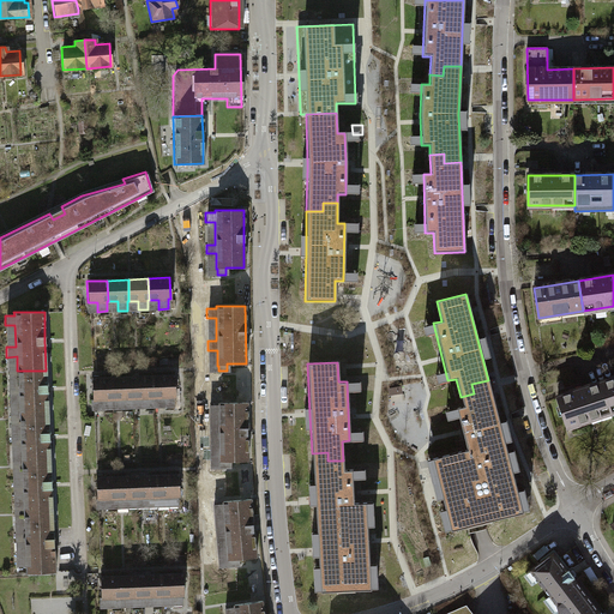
[(46,371),(17,371),(17,373),(7,373),(7,383),(18,383),(18,396),(7,396),(8,407),(19,407),(19,417),(47,417),(46,389),(46,371)]
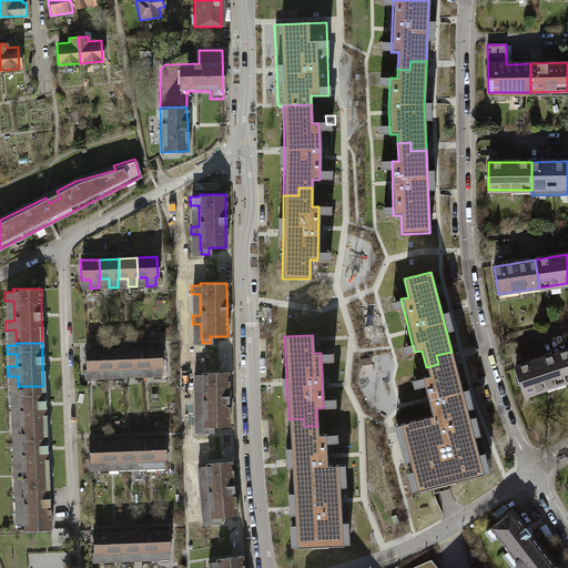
[(141,368),(141,347),(122,348),(123,368),(131,368),(132,376),(140,376),(140,368),(141,368)]
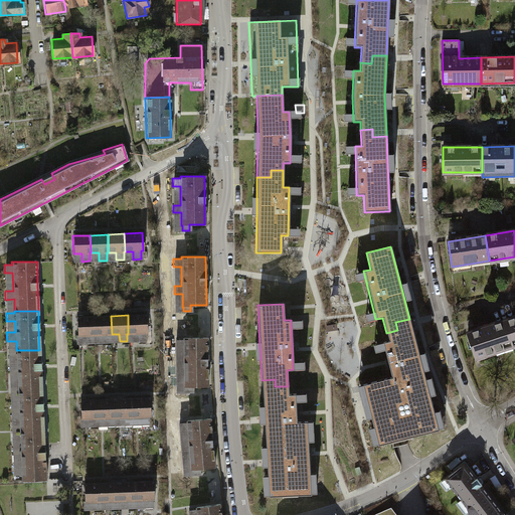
[(128,315),(128,334),(136,333),(136,341),(145,341),(144,332),(146,332),(145,315),(128,315)]
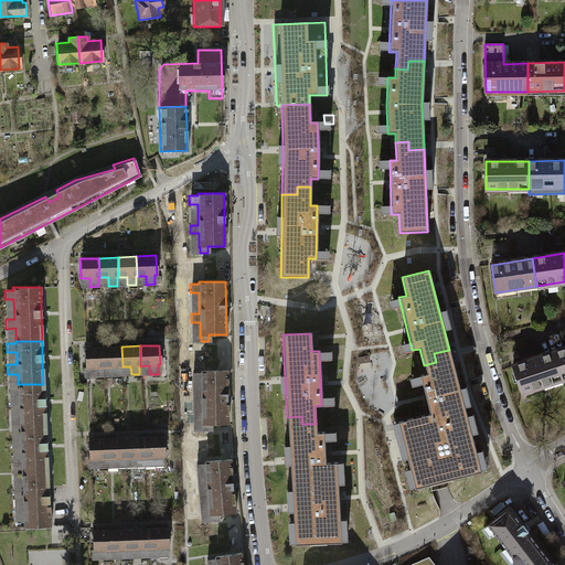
[(123,366),(121,347),(103,348),(104,368),(112,366),(113,375),(120,375),(120,366),(123,366)]
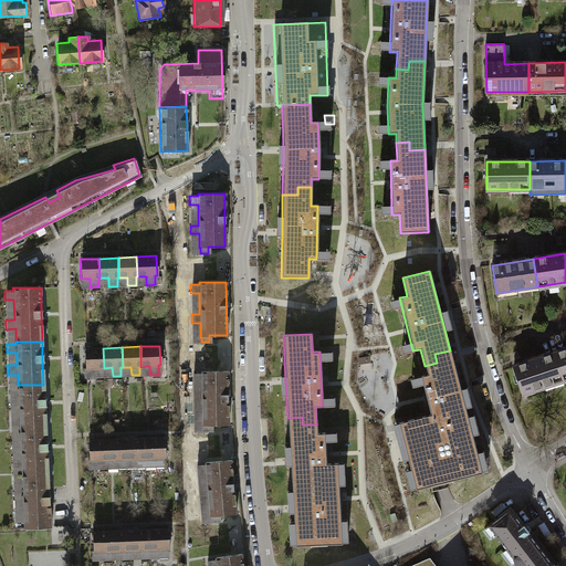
[(565,347),(554,352),(564,379),(565,378),(565,347)]
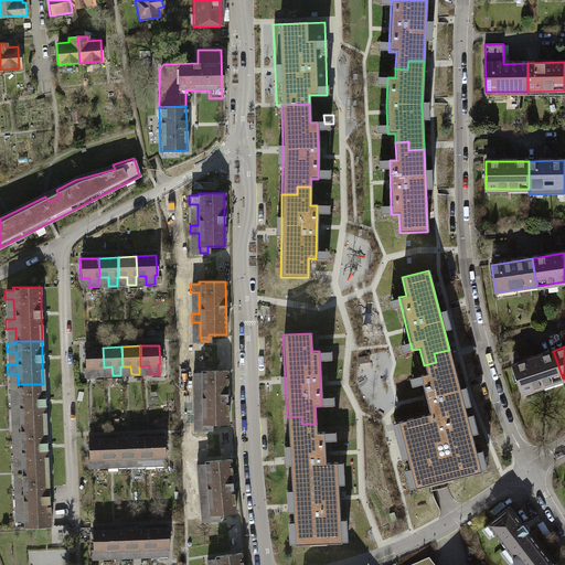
[(104,368),(103,348),(83,349),(84,369),(93,368),(93,376),(103,376),(102,368),(104,368)]
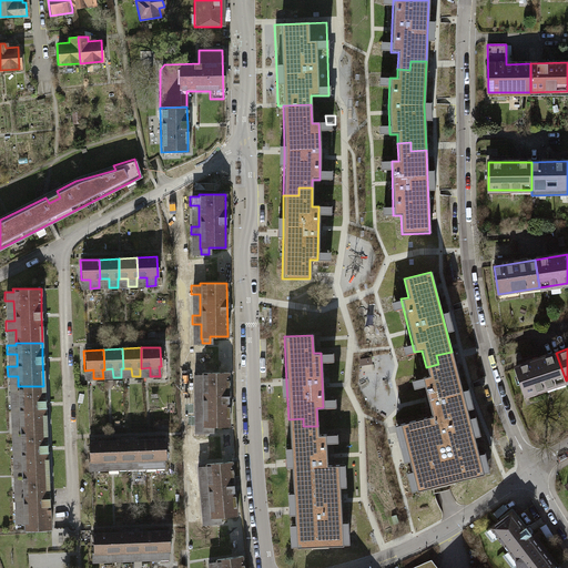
[(456,421),(468,417),(452,352),(436,355),(438,364),(426,367),(428,375),(422,377),(432,416),(433,421),(443,417),(445,427),(452,425),(453,430),(458,429),(456,421)]
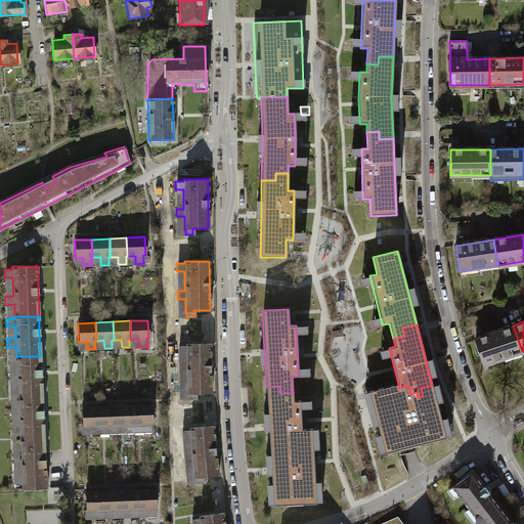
[(484,364),(522,351),(513,325),(494,333),(476,339),(484,364)]
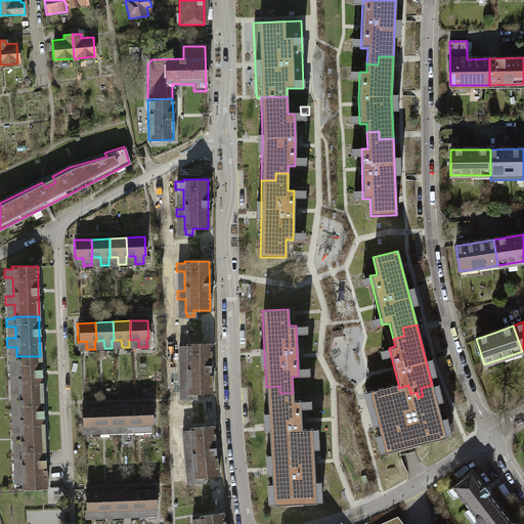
[(185,345),(177,345),(177,353),(185,353),(185,374),(178,374),(178,381),(186,381),(186,394),(187,394),(187,398),(194,398),(194,393),(210,393),(210,344),(185,344),(185,345)]
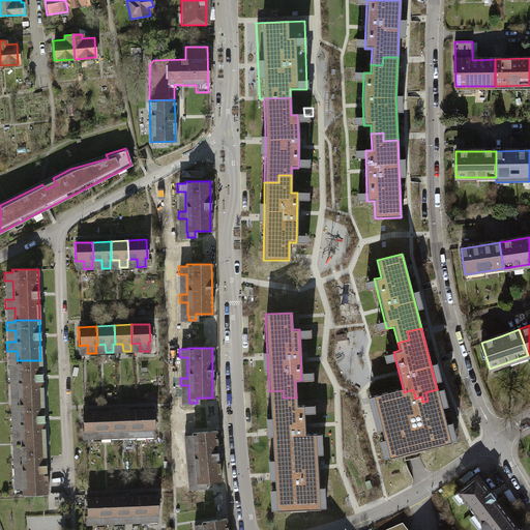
[(40,360),(17,360),(17,363),(8,363),(8,372),(17,372),(18,383),(8,383),(8,391),(18,391),(19,403),(41,403),(40,377),(40,360)]
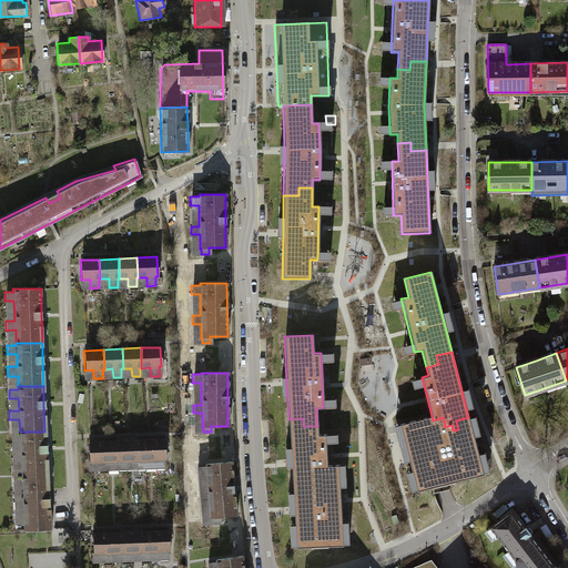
[(432,416),(399,424),(416,492),(483,474),(468,417),(456,421),(458,429),(453,430),(452,425),(445,427),(443,417),(433,421),(432,416)]
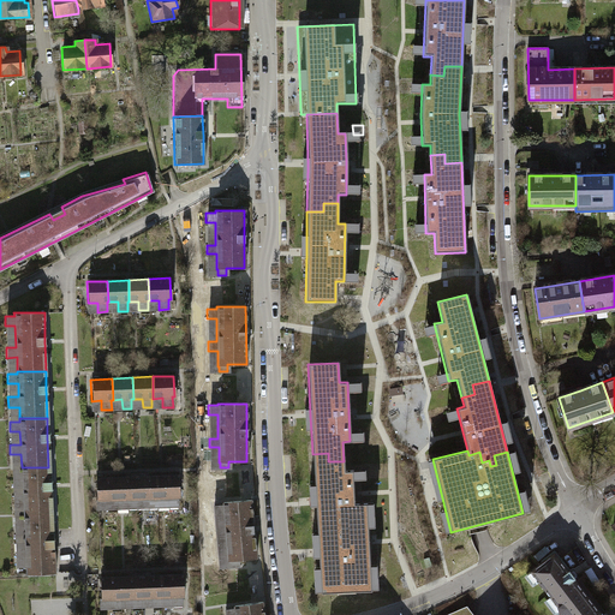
[(344,536),(369,535),(366,502),(354,502),(352,470),(344,470),(344,461),(328,461),(328,453),(312,454),(315,502),(316,525),(335,524),(335,526),(342,525),(344,536)]
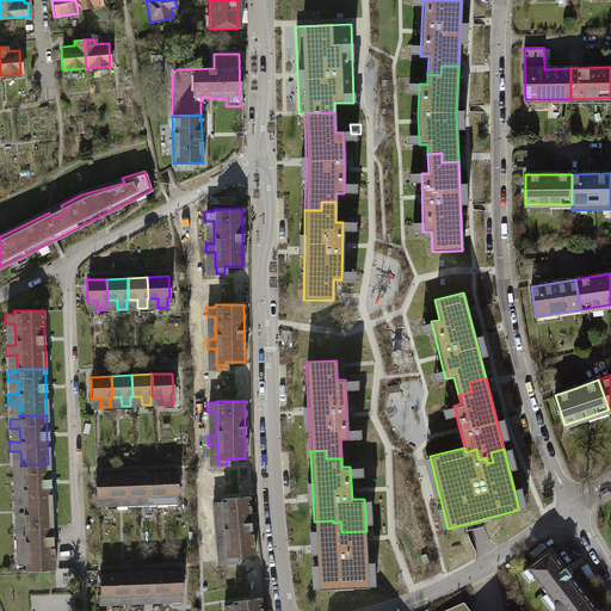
[(366,461),(356,461),(357,470),(368,469),(366,461)]
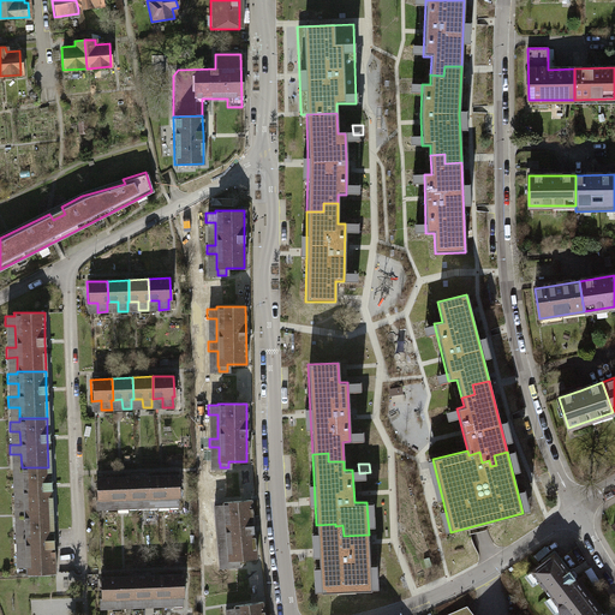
[(48,467),(22,467),(22,470),(13,470),(13,479),(22,479),(22,493),(12,493),(13,503),(22,502),(23,517),(49,515),(48,485),(48,467)]
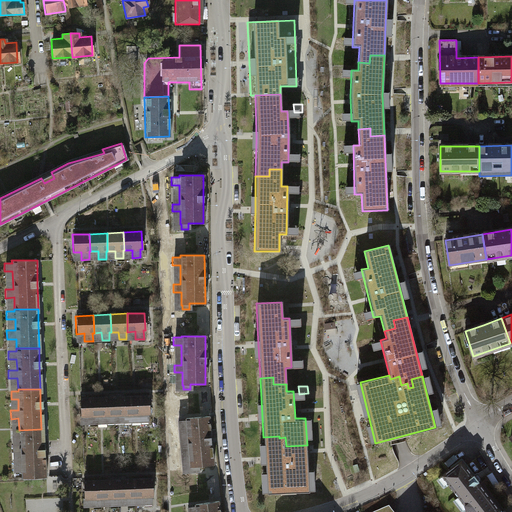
[(130,396),(131,414),(138,414),(138,421),(147,421),(146,413),(148,413),(148,395),(130,396)]
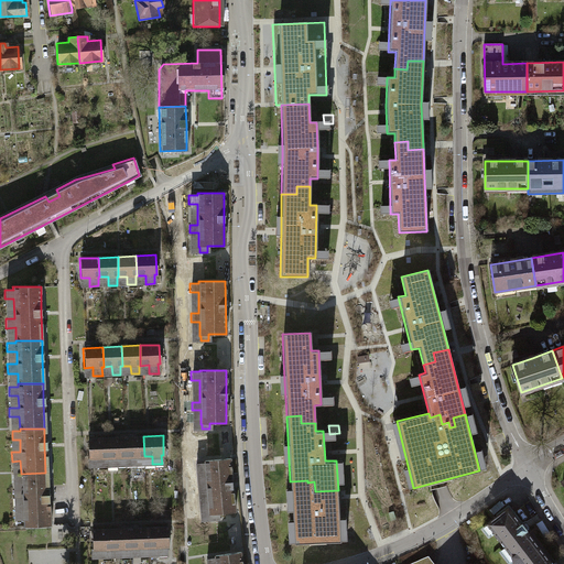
[(144,456),(143,436),(125,437),(126,457),(133,456),(134,465),(142,464),(142,456),(144,456)]
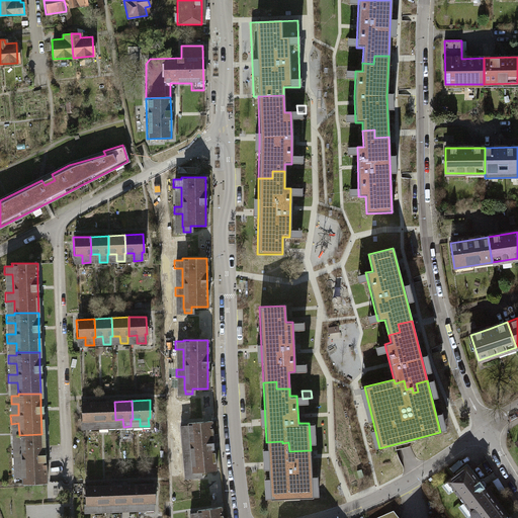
[(98,420),(97,402),(79,403),(80,421),(88,421),(88,429),(97,428),(97,420),(98,420)]
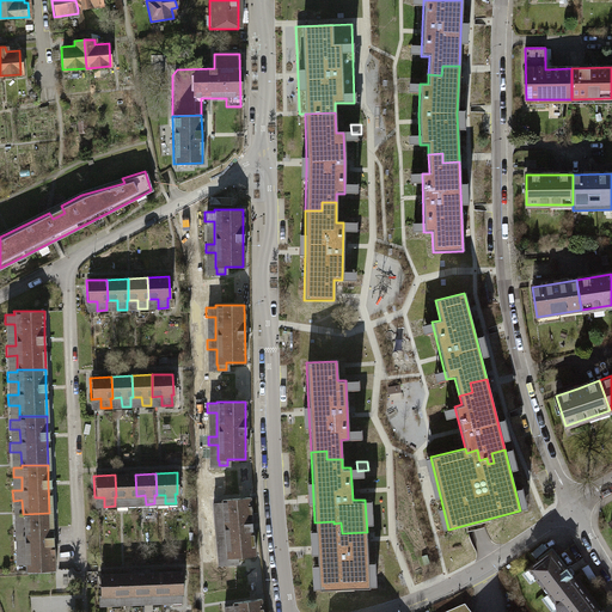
[(136,496),(135,475),(115,475),(116,496),(124,496),(126,506),(135,506),(134,496),(136,496)]
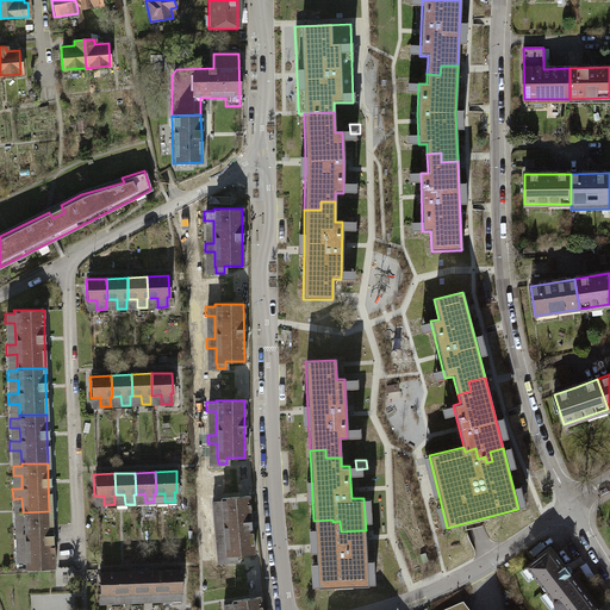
[(221,499),(211,500),(211,510),(221,509),(223,533),(213,533),(215,542),(224,541),(224,556),(226,556),(226,561),(235,561),(235,554),(253,553),(249,496),(221,498),(221,499)]
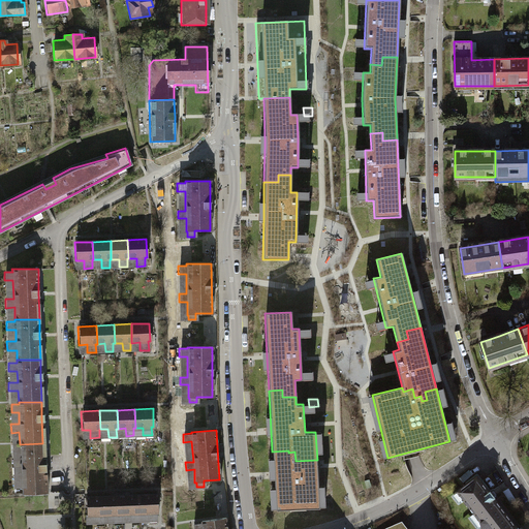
[(42,443),(20,444),(12,444),(12,454),(20,454),(21,466),(11,466),(12,475),(21,475),(21,493),(43,492),(42,443)]
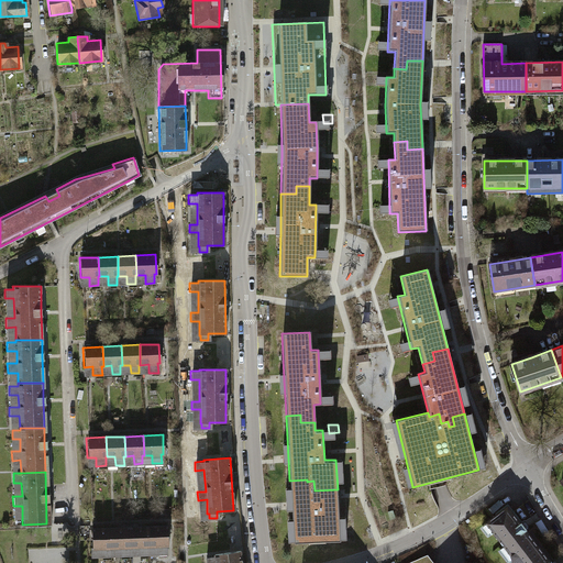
[(290,505),(293,543),(340,541),(338,489),(315,490),(313,481),(307,482),(307,479),(289,481),(290,505)]
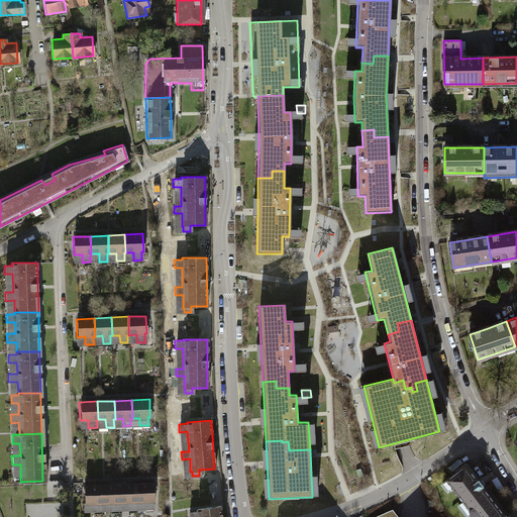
[(468,515),(473,516),(494,502),(480,484),(464,462),(452,472),(453,473),(444,479),(468,510),(468,515)]
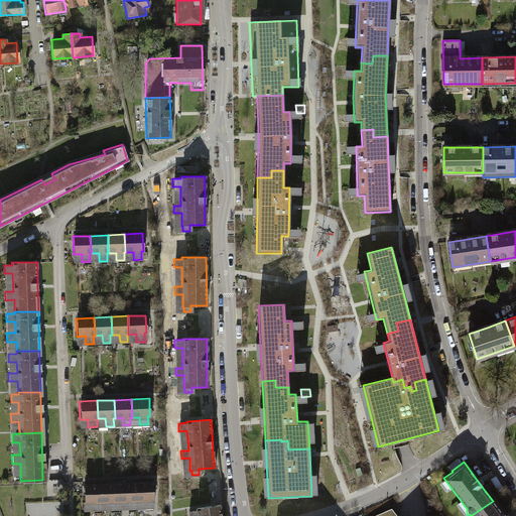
[(494,476),(488,480),(496,492),(502,489),(494,476)]
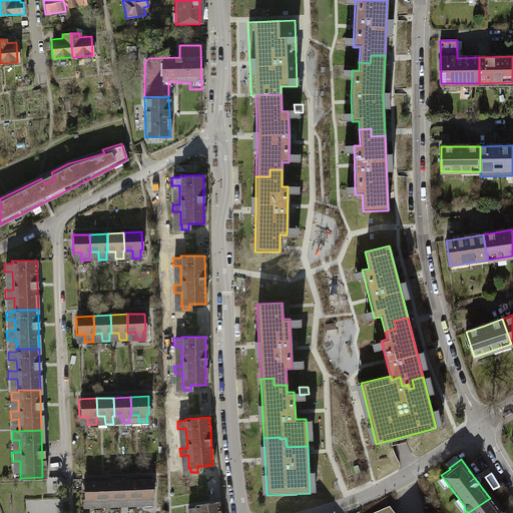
[(134,498),(133,479),(117,480),(118,498),(125,498),(125,505),(133,505),(133,498),(134,498)]
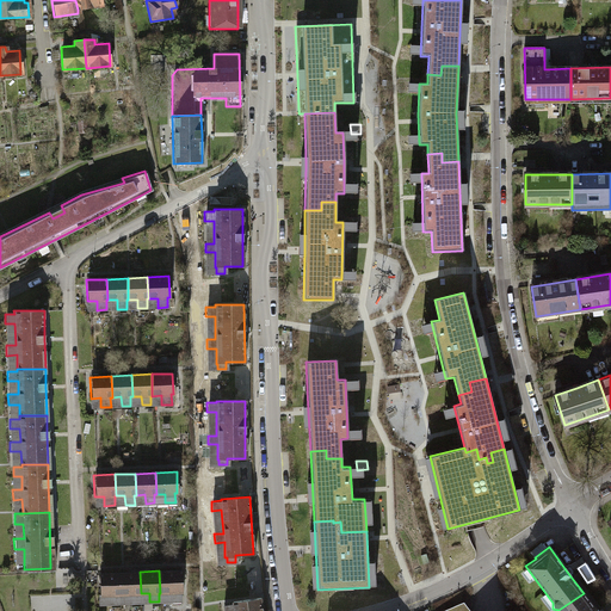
[(159,571),(160,593),(170,592),(170,602),(179,602),(179,591),(181,591),(180,571),(159,571)]
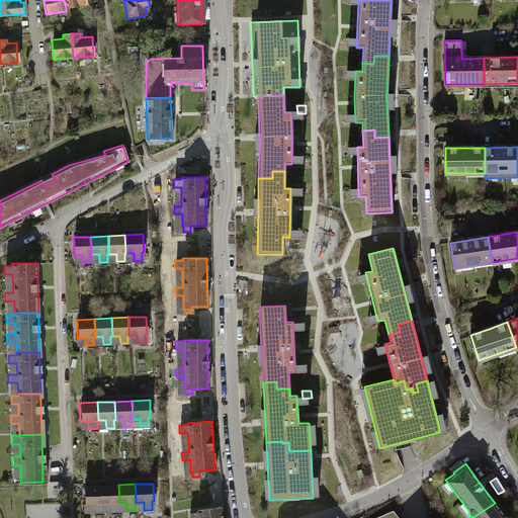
[(119,503),(118,485),(101,486),(101,504),(109,503),(110,511),(117,511),(117,503),(119,503)]
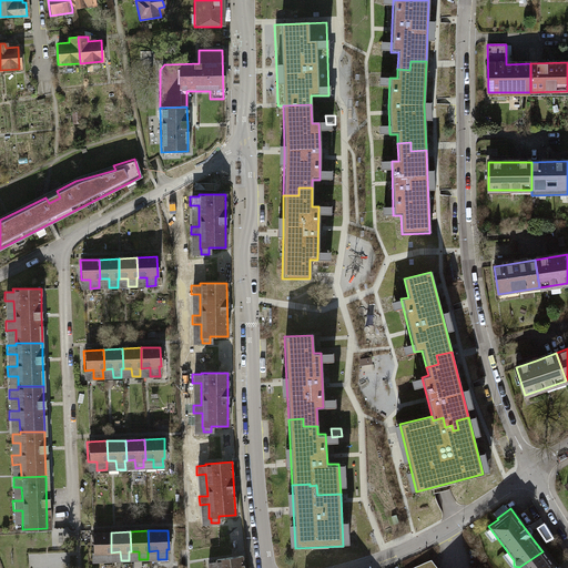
[(111,553),(111,533),(91,534),(92,554),(101,553),(101,561),(111,561),(110,553),(111,553)]
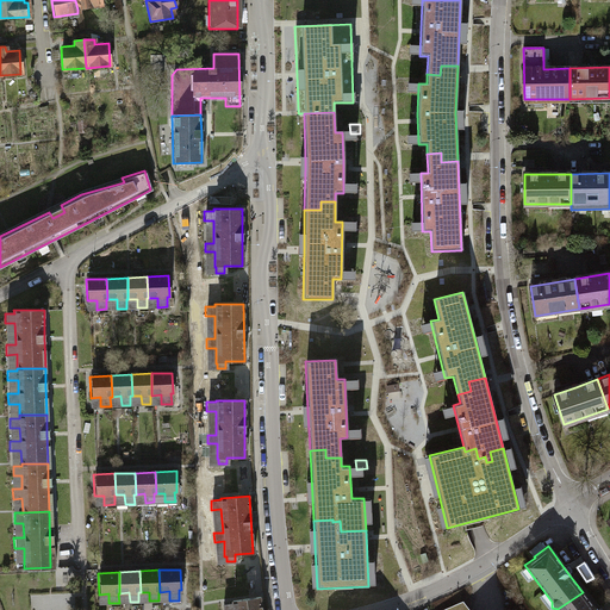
[(595,609),(583,592),(558,609),(595,609)]
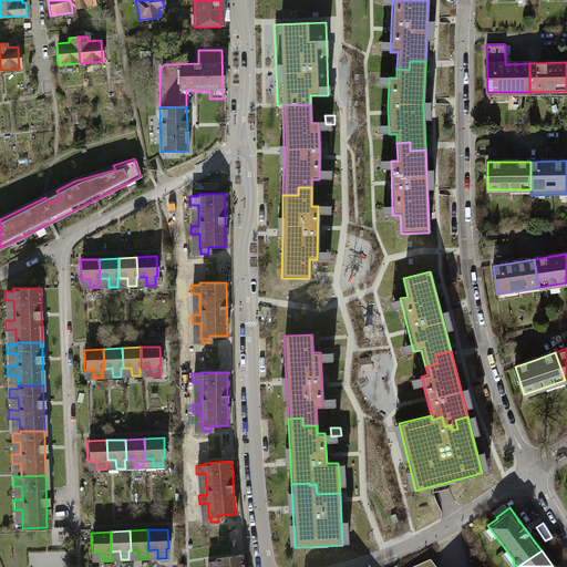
[(241,566),(240,554),(214,558),(215,560),(207,562),(207,566),(241,566)]
